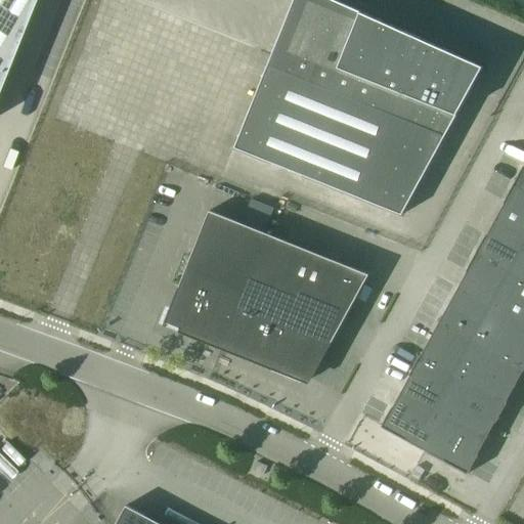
[(0,0),(0,81),(32,0),(0,0)]
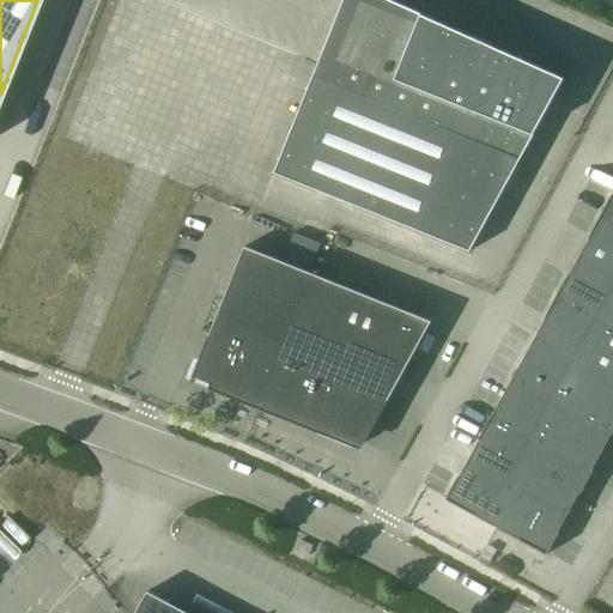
[(471,252),(552,102),(565,78),(534,65),(388,0),(344,0),(319,64),(274,174),(471,252)]
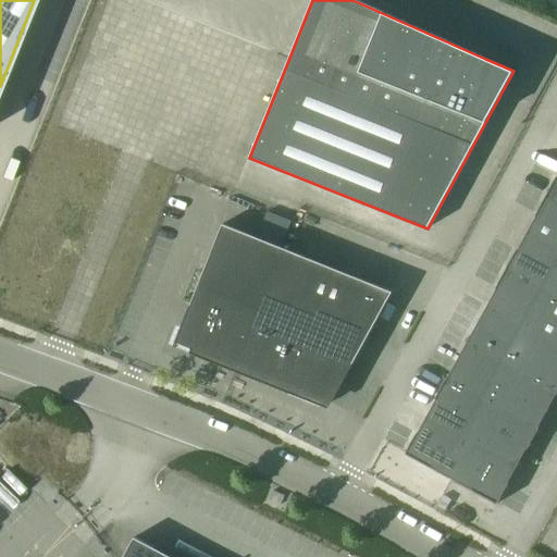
[(556,201),(556,176),(546,196),(556,201)]
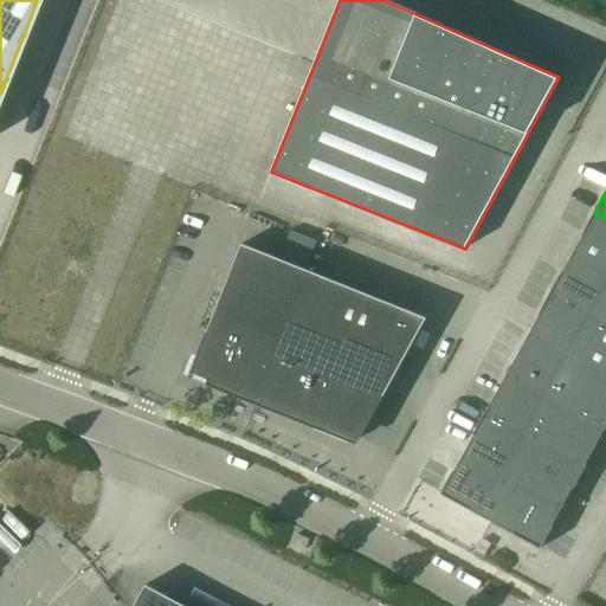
[(605,270),(605,219),(594,213),(582,234),(584,234),(574,253),(605,270)]
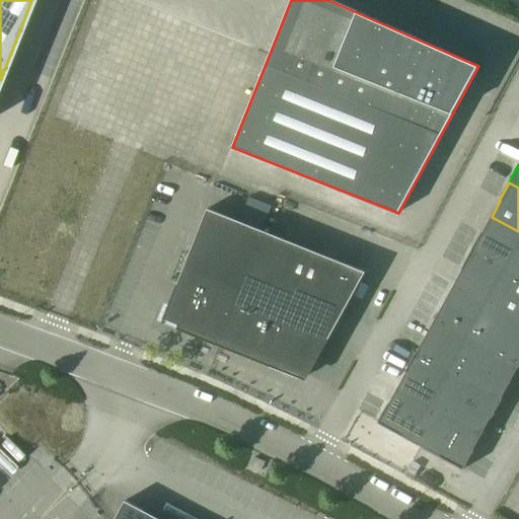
[(220,347),(221,344),(265,232),(208,209),(167,308),(166,308),(162,318),(163,319),(162,323),(164,324),(165,320),(178,325),(177,329),(220,347)]
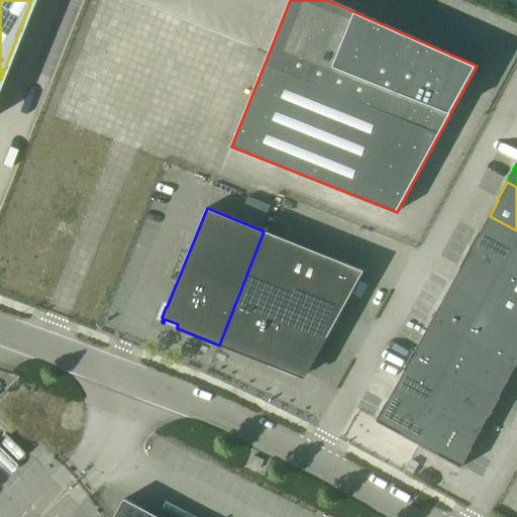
[(513,273),(516,265),(516,230),(490,216),(481,232),(480,231),(470,249),(513,273)]
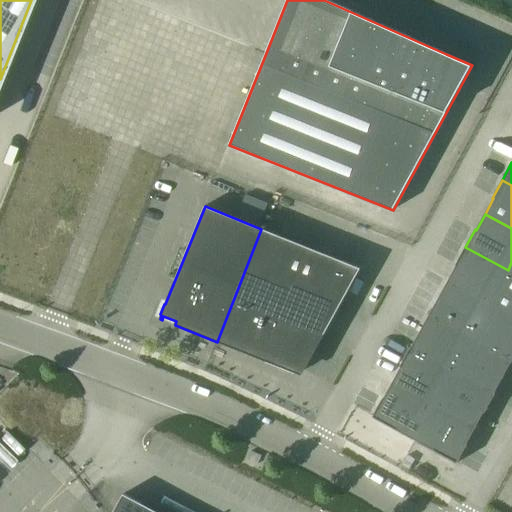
[(261,229),(218,339),(301,372),(315,338),(321,341),(361,269),(261,229)]
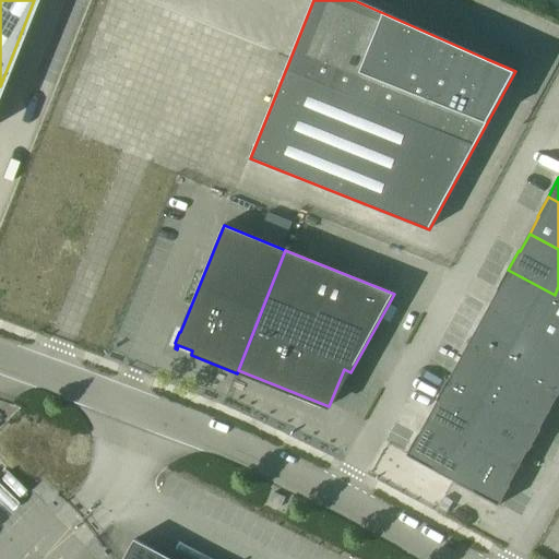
[(534,333),(555,295),(508,270),(498,289),(488,308),(534,333)]
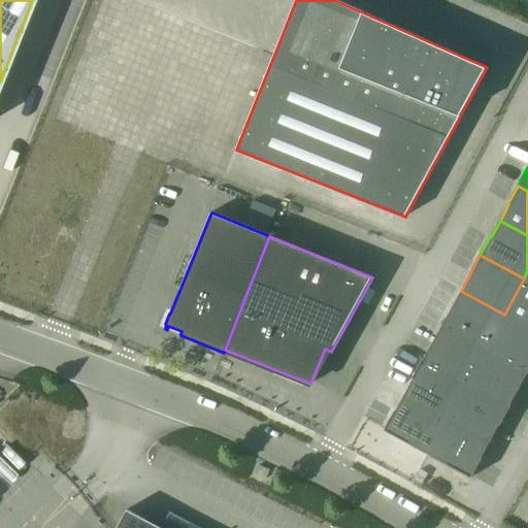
[(527,281),(524,278),(504,315),(527,327),(527,281)]
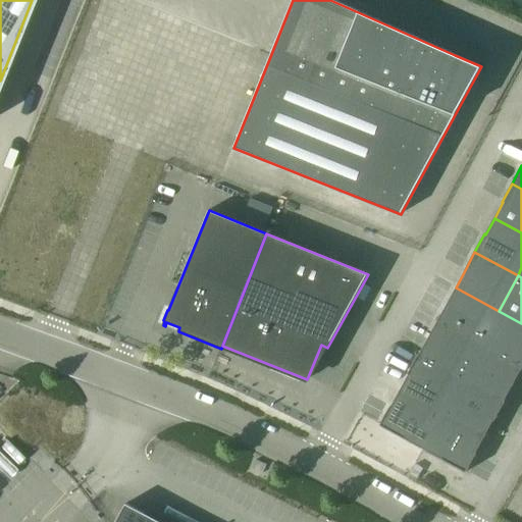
[(489,327),(499,311),(456,288),(448,304),(489,327)]
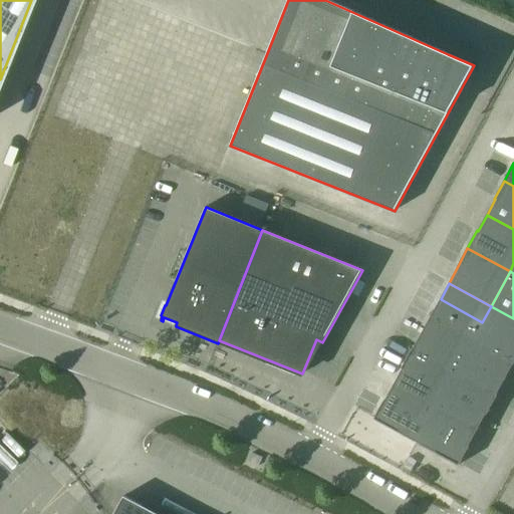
[(473,338),(482,322),(441,299),(432,316),(473,338)]
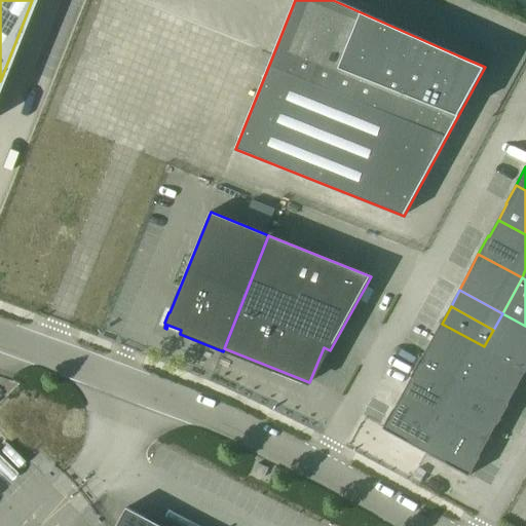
[(525,347),(525,326),(502,313),(493,330),(525,347)]
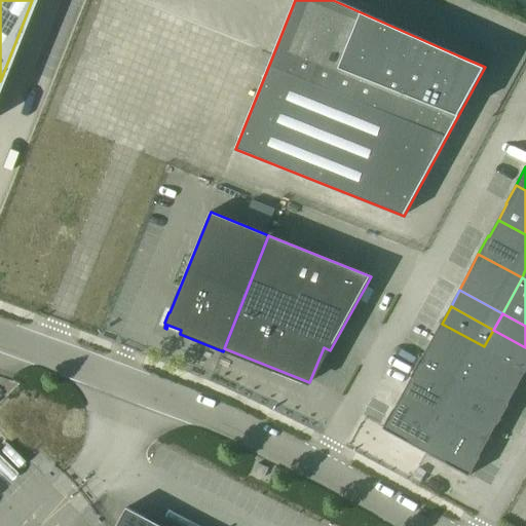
[(475,364),(484,346),(442,324),(433,340),(475,364)]
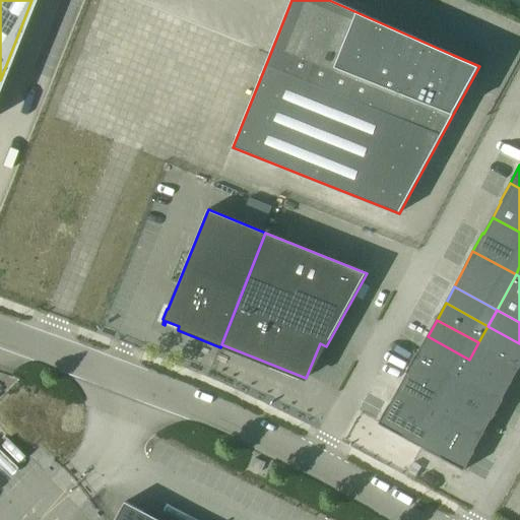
[(519,365),(519,343),(488,326),(478,342),(519,365)]
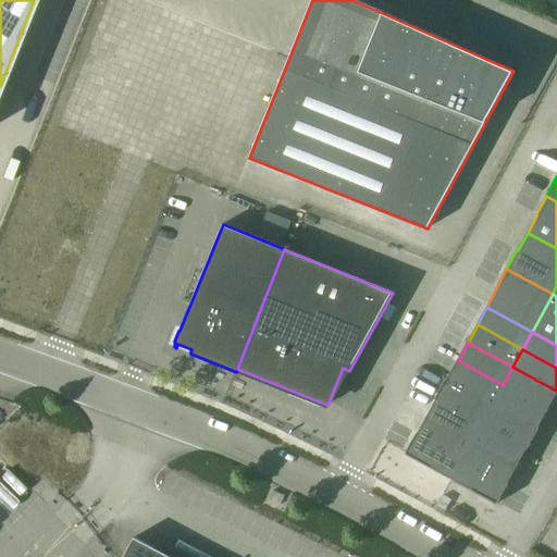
[(493,403),(503,385),(458,360),(448,378),(493,403)]
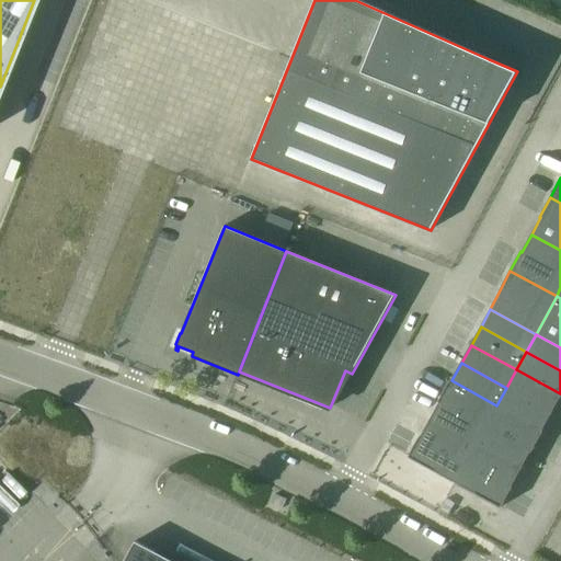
[(552,412),(560,396),(560,393),(516,369),(506,388),(552,412)]
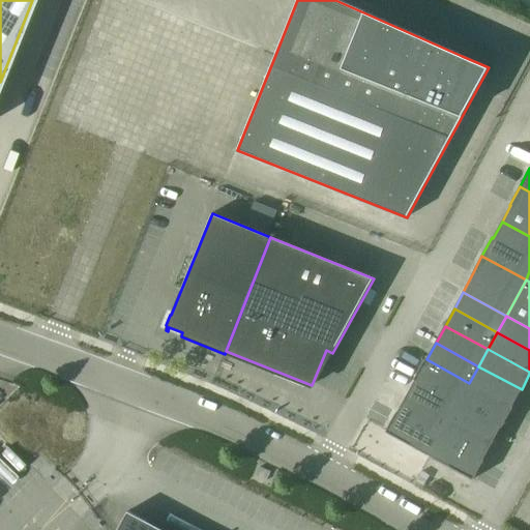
[(469,383),(427,359),(425,359),(414,379),(415,380),(407,395),(449,419),(469,383)]
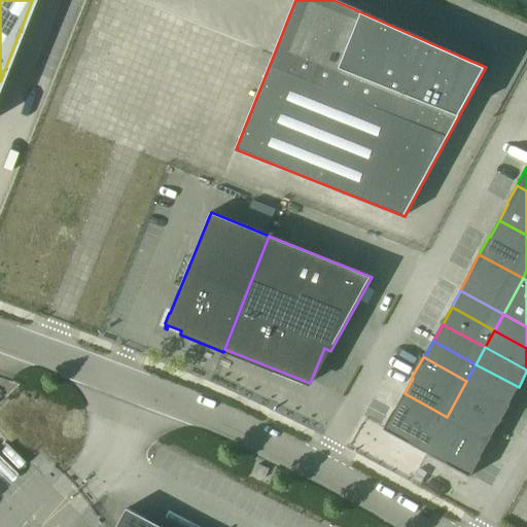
[(510,405),(519,387),(476,364),(466,381),(510,405)]
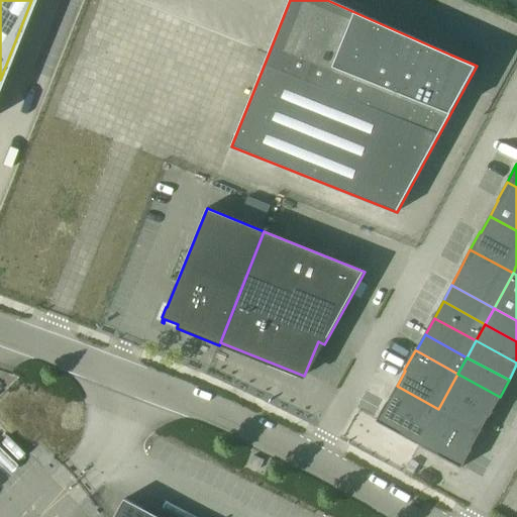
[(501,397),(500,397),(457,374),(438,409),(481,432),(489,416),(490,416),(501,397)]
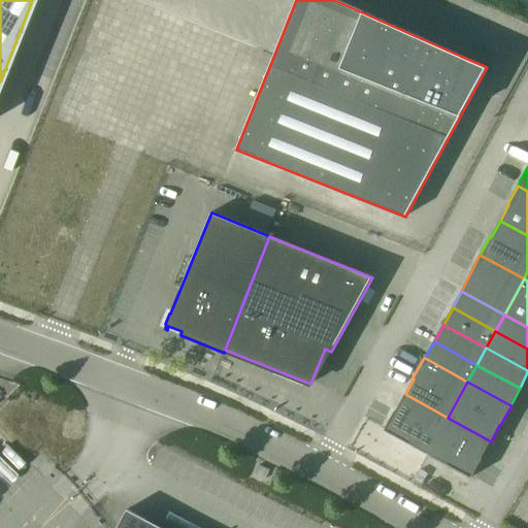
[(428,454),(448,418),(405,394),(396,410),(395,410),(385,429),(385,430),(428,454)]
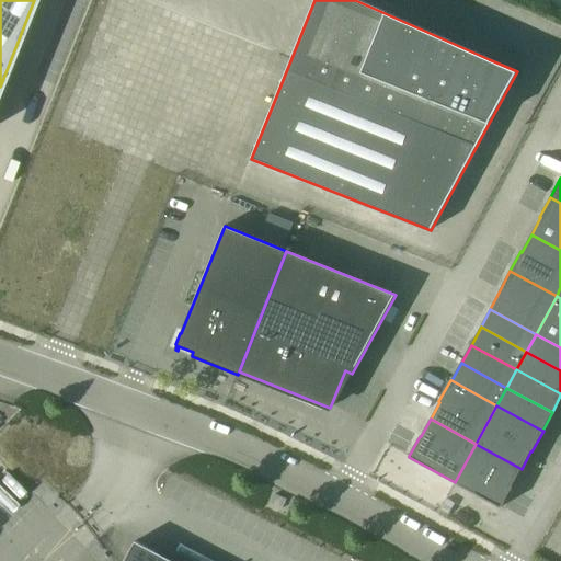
[(512,487),(522,469),(476,444),(455,482),(501,507),(502,507),(513,487),(512,487)]
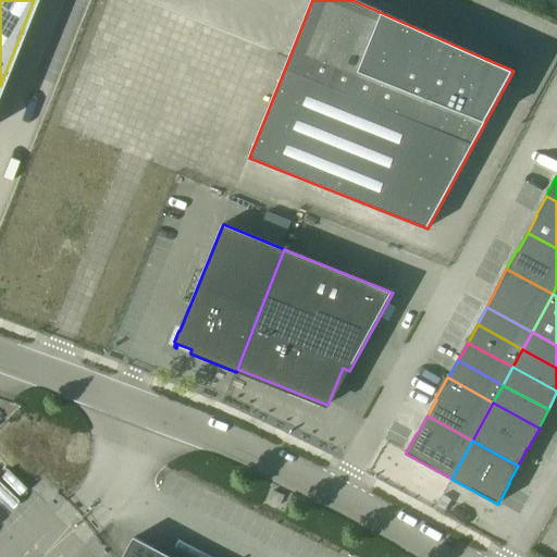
[(158,556),(151,554),(155,547),(135,537),(124,556),(158,556)]
